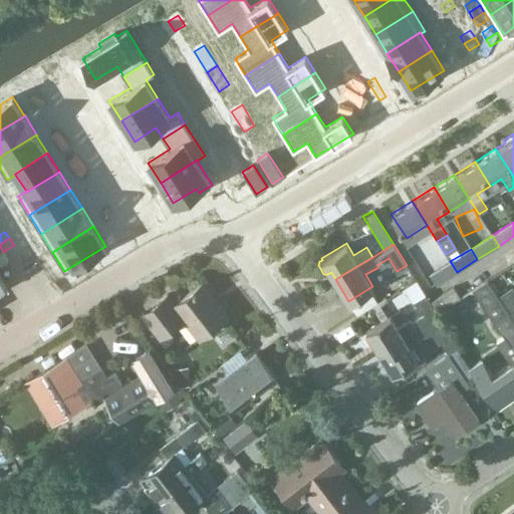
[(436,285),(457,272),(450,261),(430,274),(436,285)]
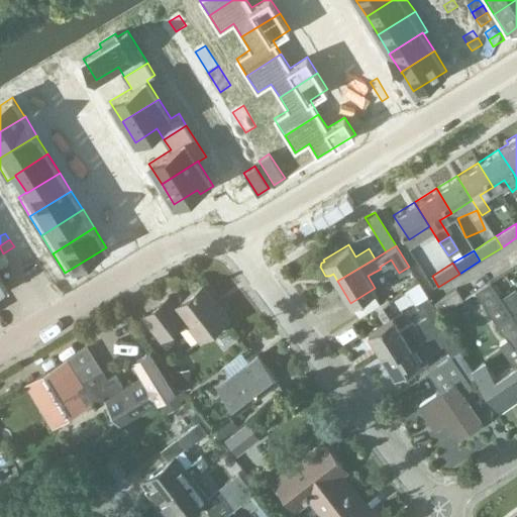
[(28,271),(18,278),(23,285),(33,278),(28,271)]
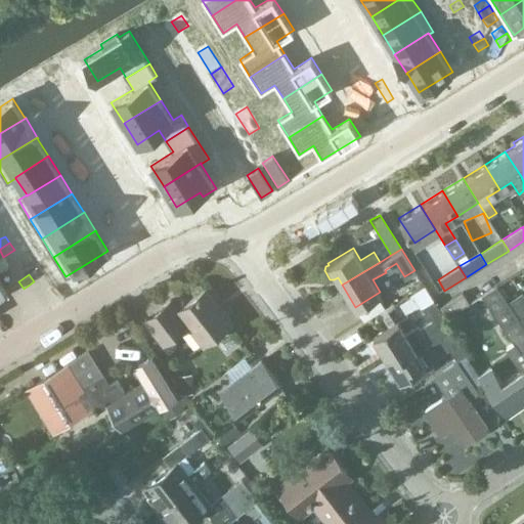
[(34,281),(24,289),(28,296),(38,289),(34,281)]
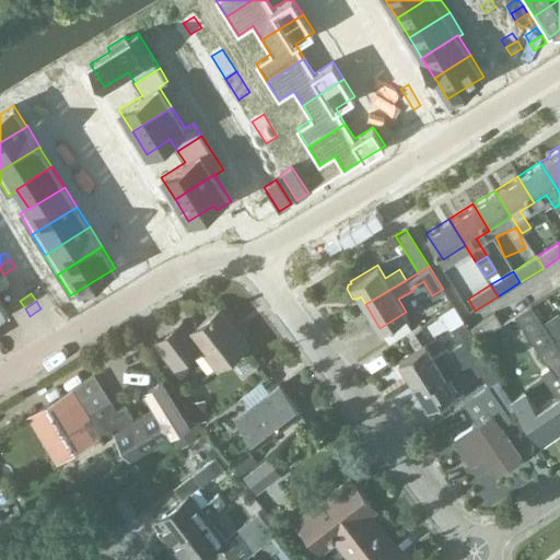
[(450,329),(453,327),(452,325),(462,319),(454,305),(453,306),(441,314),(450,329)]
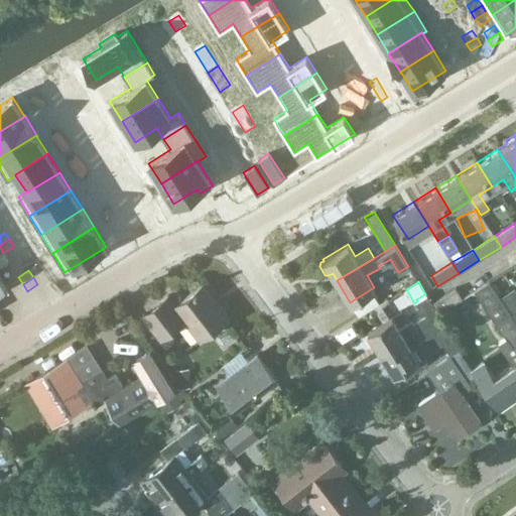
[(490,281),(475,290),(497,324),(512,313),(500,296),(490,281)]
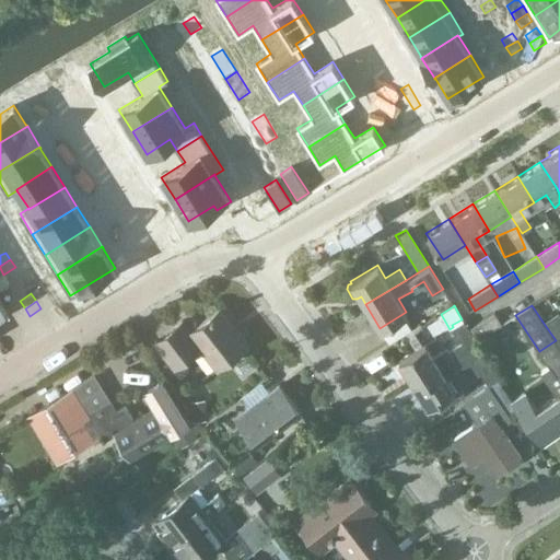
[(183,318),(154,340),(175,366),(201,347),(217,368),(249,343),(237,328),(235,330),(218,308),(190,329),(183,318)]
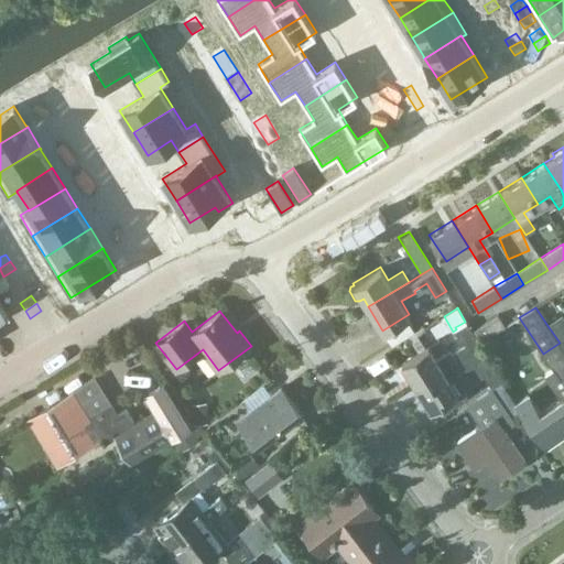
[(470,329),(478,342),(505,325),(497,313),(470,329)]
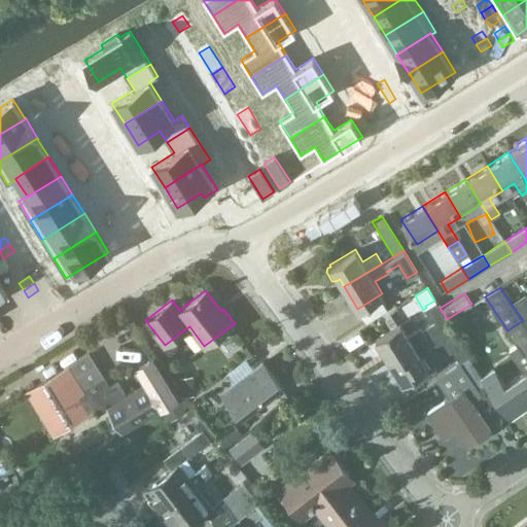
[(523,320),(526,327),(526,299),(524,294),(511,303),(523,320)]
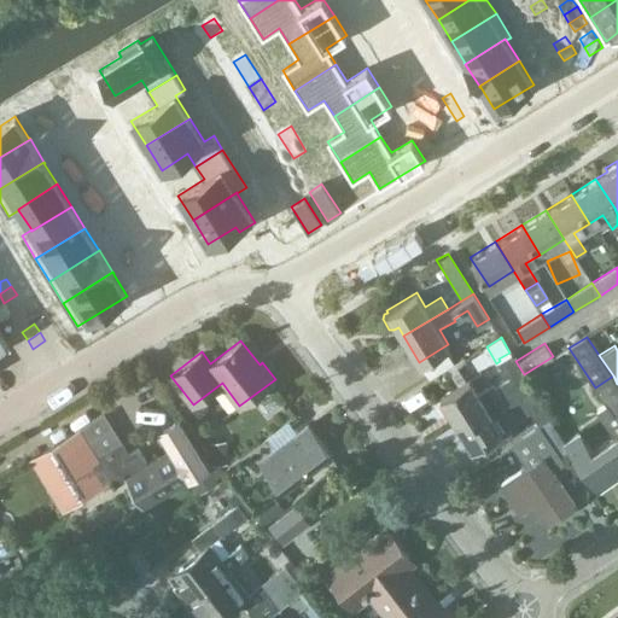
[(524,374),(516,361),(509,353),(499,359),(500,361),(508,375),(495,384),(493,380),(477,390),(468,377),(439,394),(455,420),(525,378),(524,374)]
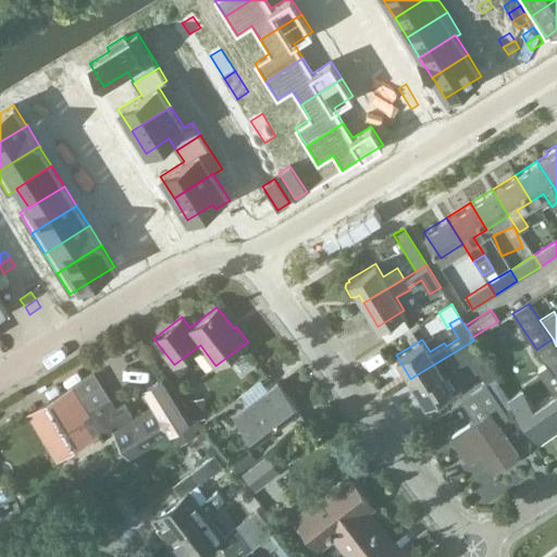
[(556,346),(553,338),(536,349),(546,364),(554,375),(556,372),(556,346)]
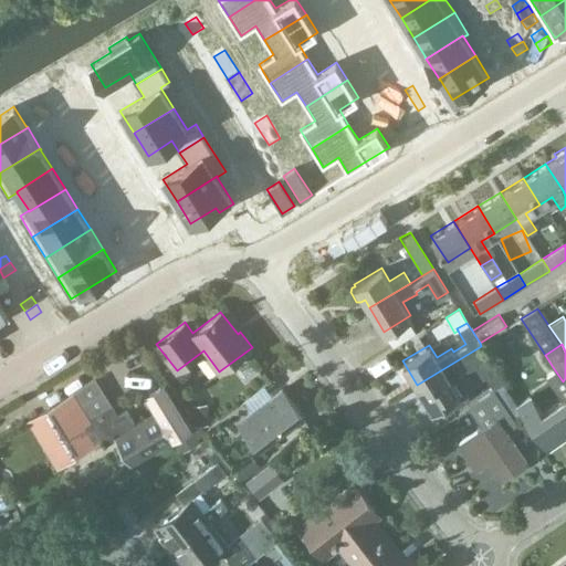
[(493,389),(504,383),(481,346),(417,385),(432,409),(442,402),(448,411),(470,397),(457,376),(464,371),(462,368),(475,360),(493,389)]
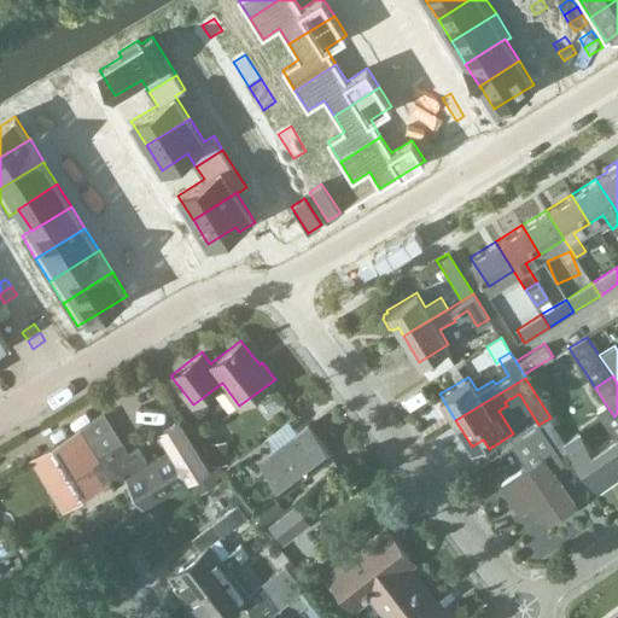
[(104,414),(80,427),(112,481),(116,485),(126,479),(143,507),(190,481),(209,468),(178,417),(157,430),(169,449),(147,462),(138,448),(128,454),(104,414)]
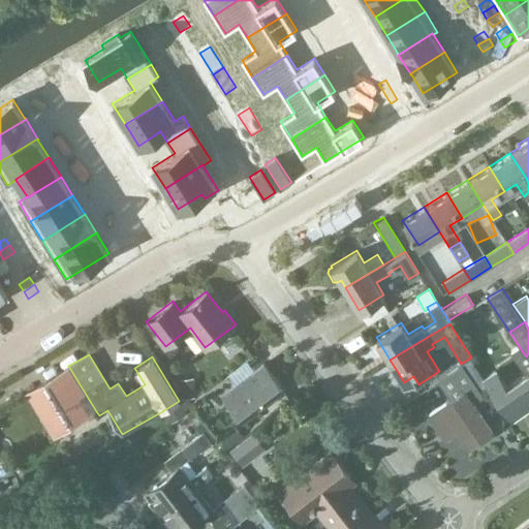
[(243,419),(283,389),(262,362),(236,383),(227,373),(206,391),(218,406),(227,400),(243,419)]
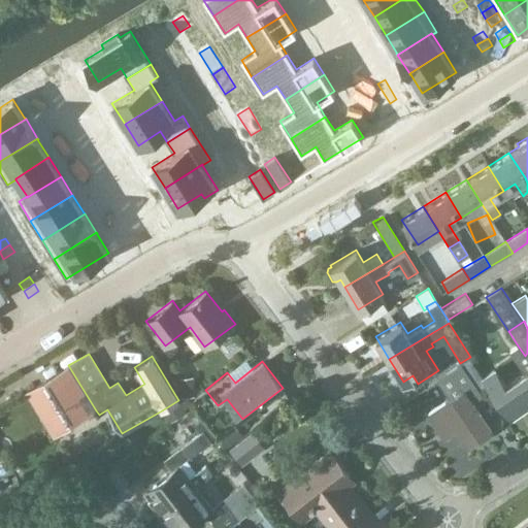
[(477,388),(460,363),(446,372),(448,373),(441,377),(454,394),(459,391),(460,393),(442,404),(441,403),(428,411),(440,430),(453,422),(469,446),(491,430),(467,395),(477,388)]
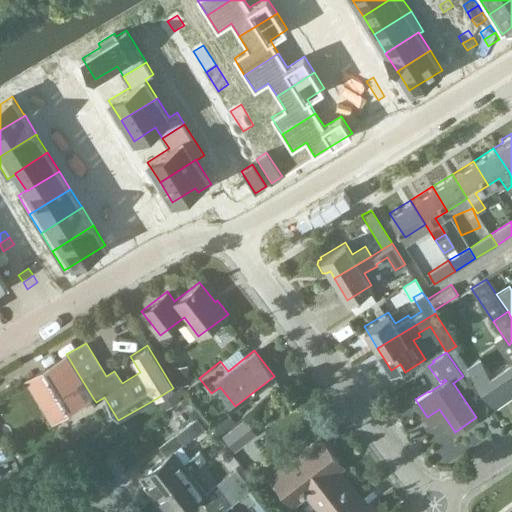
[(59,359),(25,379),(44,410),(51,423),(86,402),(93,398),(66,354),(59,359)]
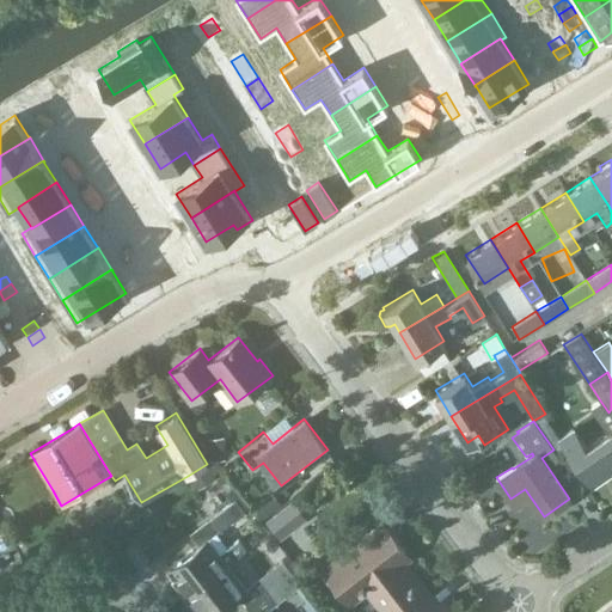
[(571,427),(560,435),(592,483),(611,470),(611,426),(606,430),(585,446),(571,427)]
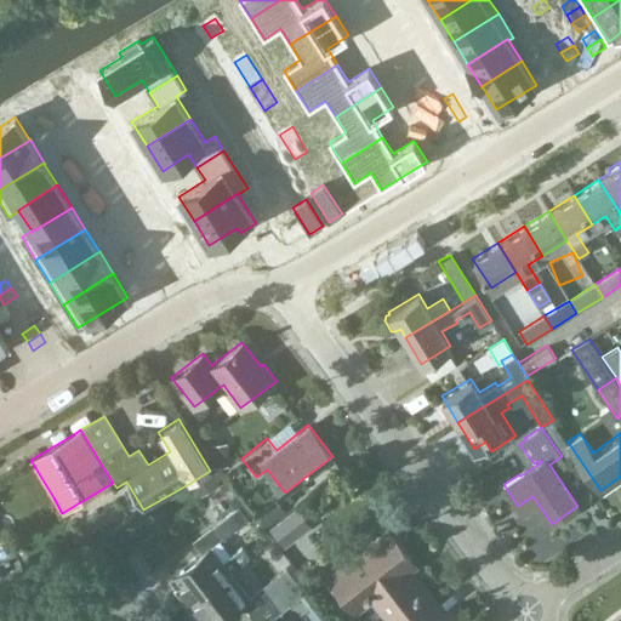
[(239,507),(215,525),(224,537),(249,519),(239,507)]
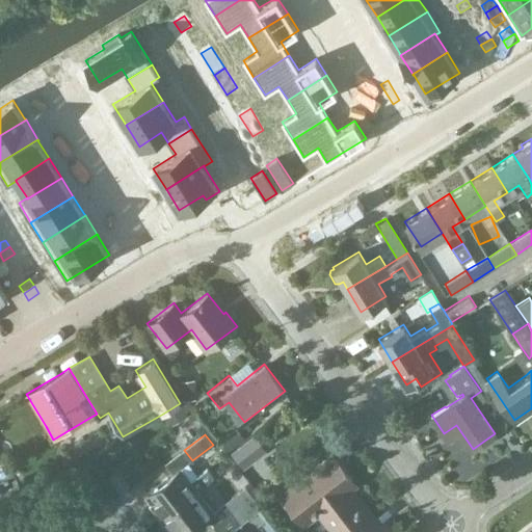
[(234,451),(231,452),(243,470),(268,450),(256,434),(244,443),(234,451)]
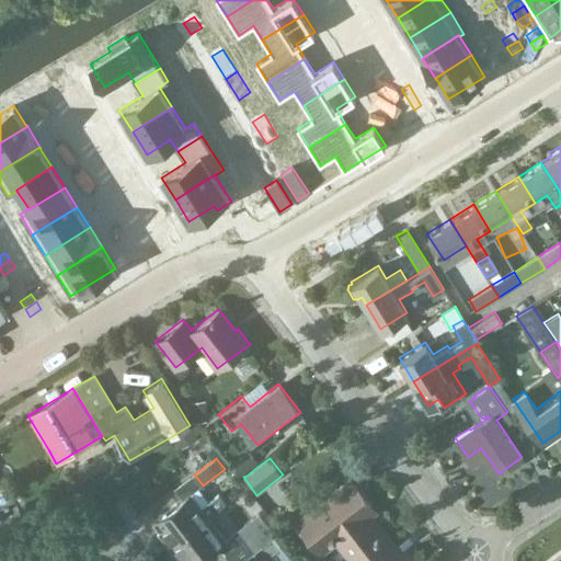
[(298,517),(315,539),(322,549),(335,538),(353,560),(391,560),(402,553),(370,512),(376,508),(352,477),(298,517)]
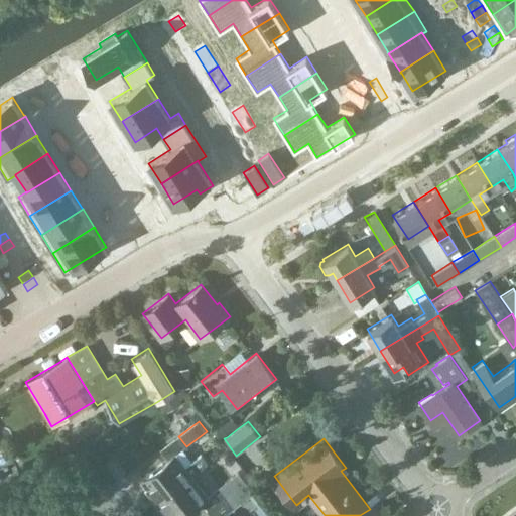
[(167,459),(139,479),(146,488),(144,489),(155,503),(194,475),(208,464),(207,462),(201,455),(191,461),(185,466),(176,454),(175,452),(167,459)]
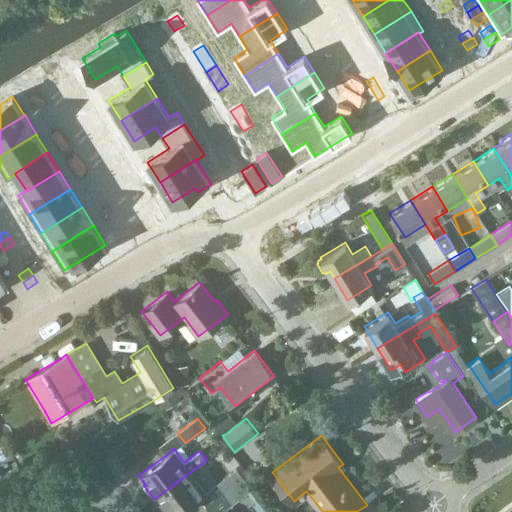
[(208,493),(200,499),(206,508),(244,479),(236,469),(207,491),(208,493)]
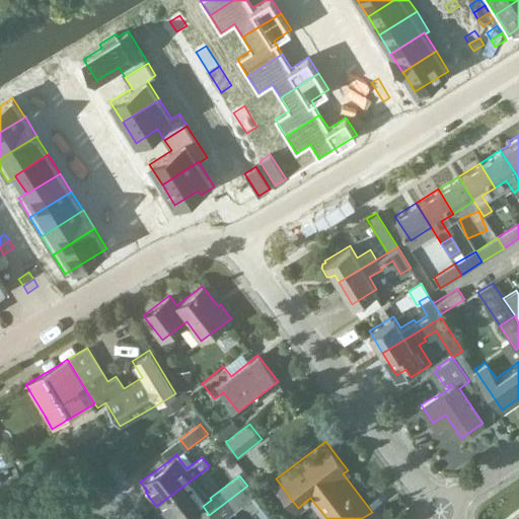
[(195,477),(156,506),(165,518),(167,518),(168,518),(184,518),(203,506),(211,500),(210,498),(195,477)]
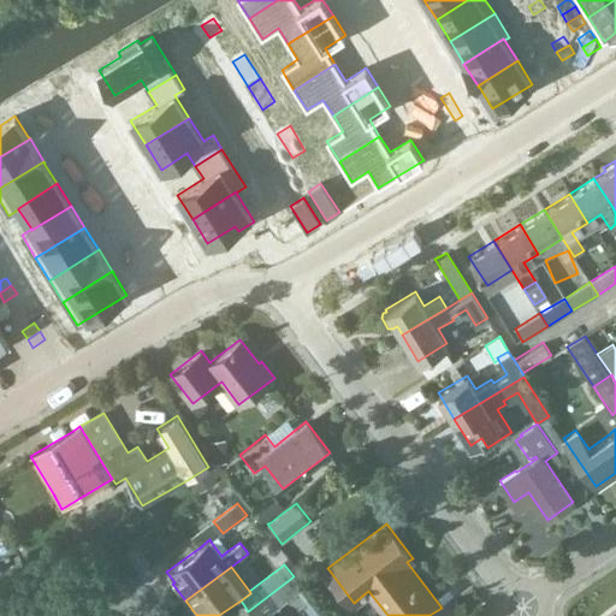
[(294,576),(248,611),(252,615),(262,615),(266,614),(267,615),(298,592),(303,588),(294,576)]
